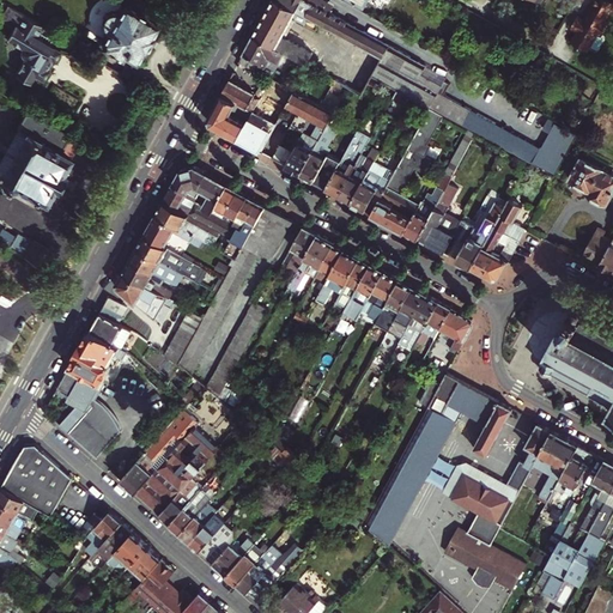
[(4,19),(6,22),(14,26),(6,38),(11,41),(11,40),(23,47),(22,49),(22,53),(25,58),(16,73),(31,83),(36,74),(44,79),(52,68),(48,67),(53,59),(56,61),(61,50),(71,53),(99,71),(105,61),(59,34),(52,44),(37,36),(43,25),(1,0),(0,0),(0,4),(5,7),(2,13),(2,16),(2,18),(4,19)]
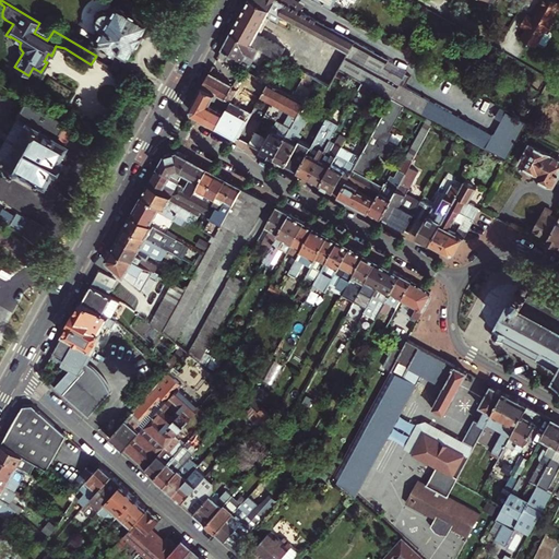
[(177,13),(183,0),(168,0),(165,7),(177,13)]
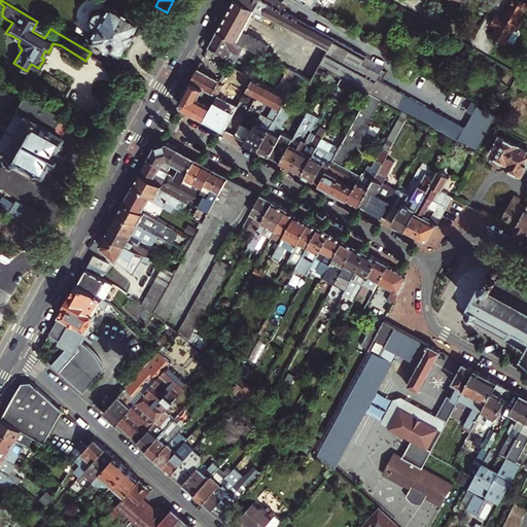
[(240,0),(235,0),(232,6),(251,16),(261,23),(267,14),(240,0)]
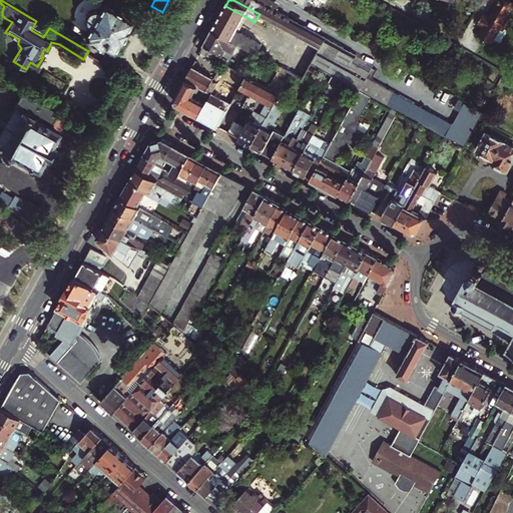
[(344,80),(361,89),(372,95),(376,97),(393,106),(399,110),(445,135),(453,122),(368,76),(372,70),(355,60),(356,57),(362,60),(364,57),(257,0),(233,0),(260,14),(292,32),(307,40),(321,48),(312,63),(333,74),(329,81),(340,87),(344,80)]
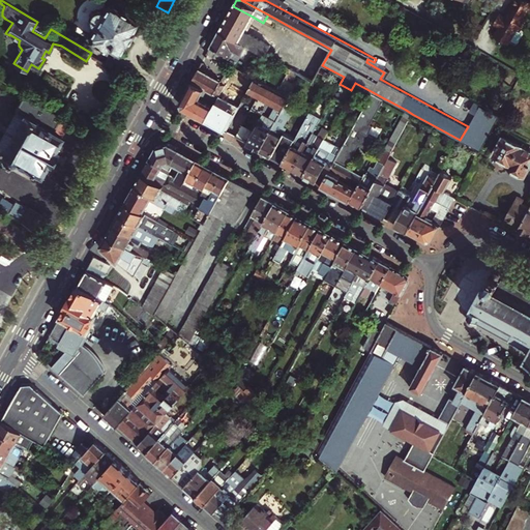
[(521,30),(527,19),(524,17),(529,8),(529,0),(516,0),(513,6),(511,5),(508,10),(509,11),(506,18),(500,13),(494,24),(499,27),(494,36),(509,43),(518,28),(521,30)]
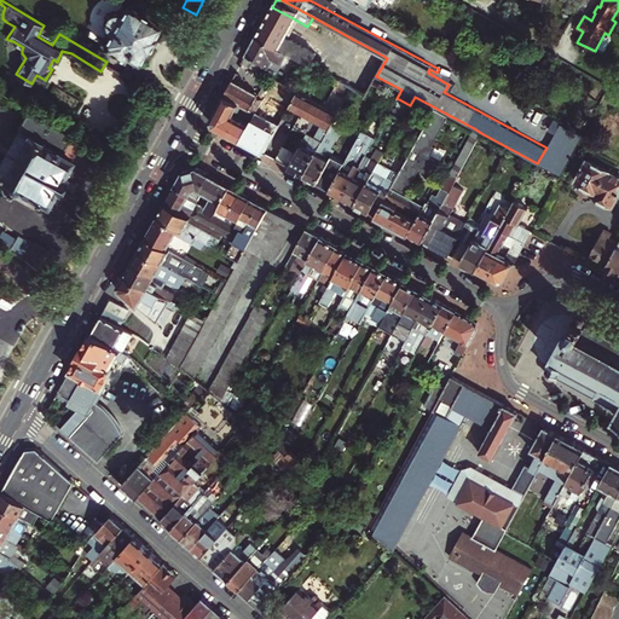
[(108,25),(111,30),(105,41),(106,41),(104,45),(123,57),(126,53),(138,61),(145,48),(148,50),(156,35),(154,34),(161,22),(127,3),(121,13),(119,12),(116,12),(114,12),(113,12),(110,13),(108,16),(106,17),(106,19),(108,25)]
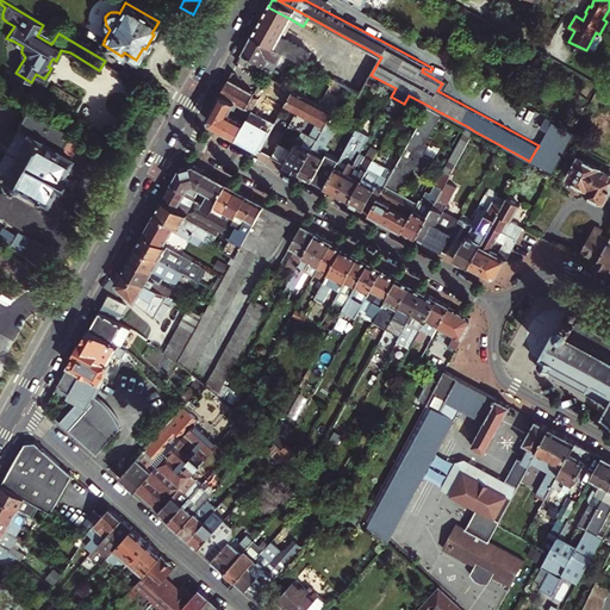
[(291,19),(268,7),(263,17),(286,29),(291,19)]
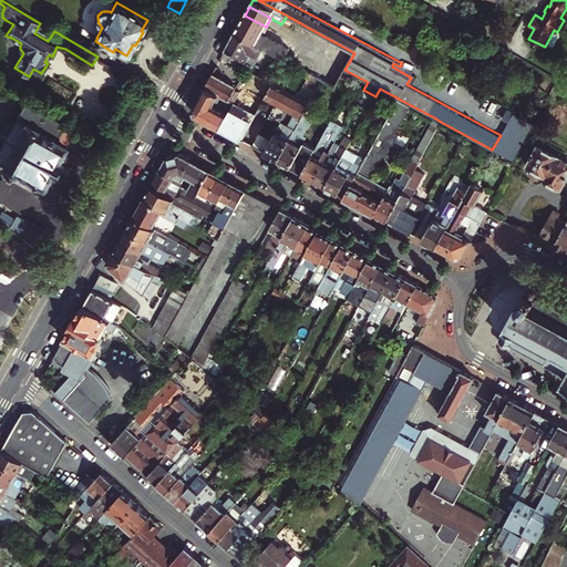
[(236,32),(263,47),(289,61),(295,52),(263,34),(266,27),(245,16),(236,32)]
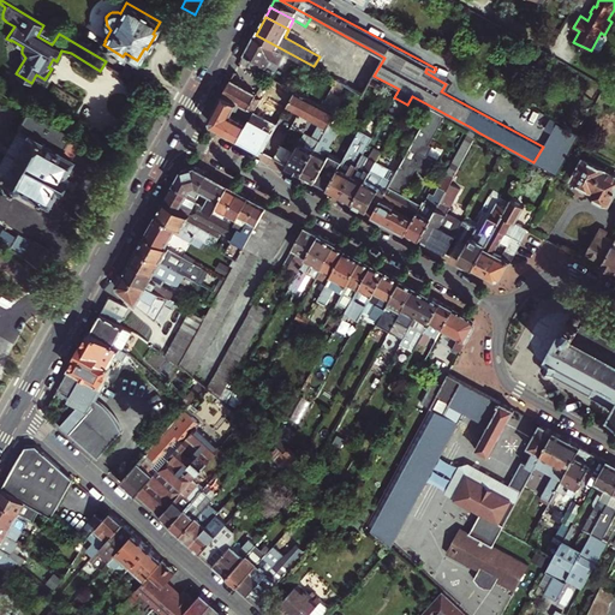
[(256,35),(240,61),(262,73),(270,77),(285,51),(256,35)]
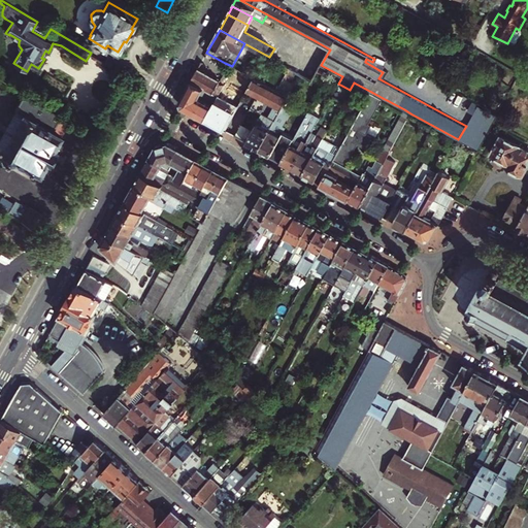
[(296,39),(309,45),(312,47),(316,41),(300,33),(296,39)]
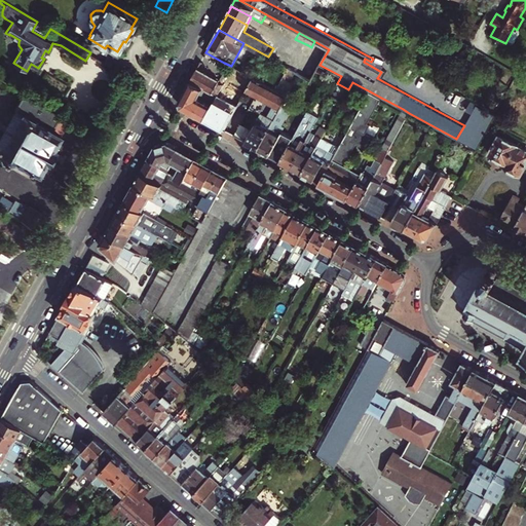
[(317,68),(320,65),(329,49),(314,41),(311,47),(308,45),(301,59),(317,68)]
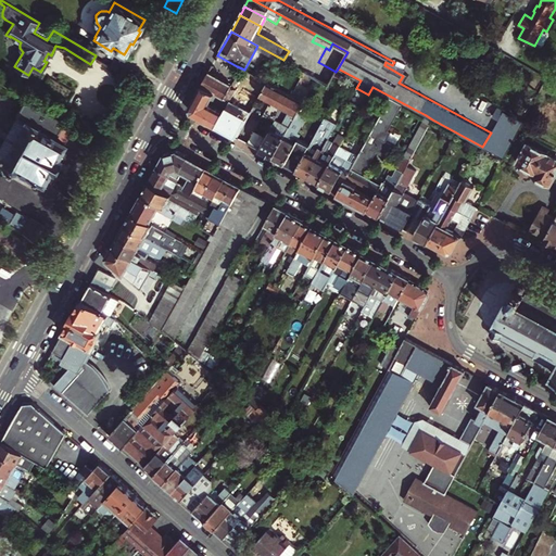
[(115,59),(111,65),(135,78),(139,71),(127,64),(126,65),(115,59)]
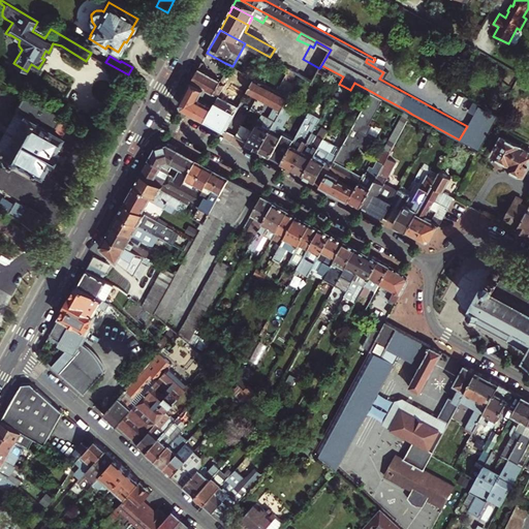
[(319,68),(303,59),(297,56),(289,68),(313,81),(319,68)]
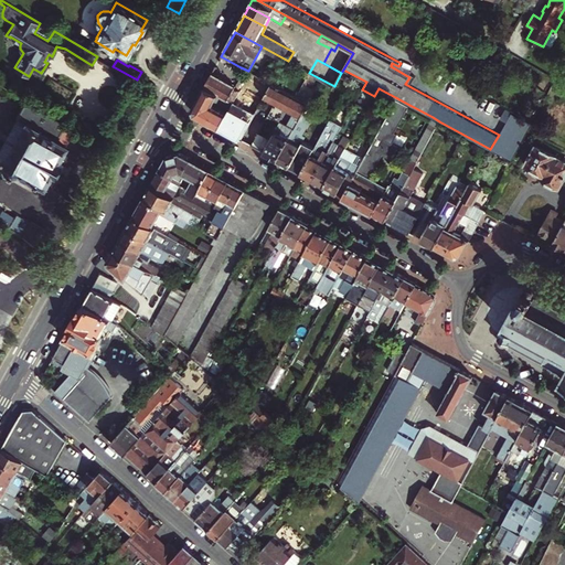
[(194,113),(220,127),(240,92),(234,88),(236,86),(212,74),(193,108),(194,113)]
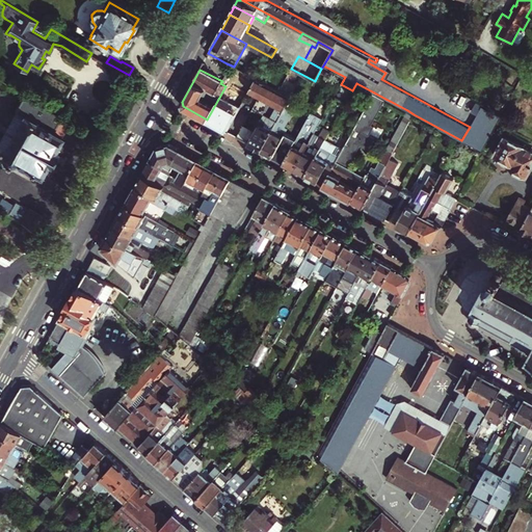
[(256,79),(249,91),(271,103),(265,114),(277,122),(278,118),(290,98),(256,79)]
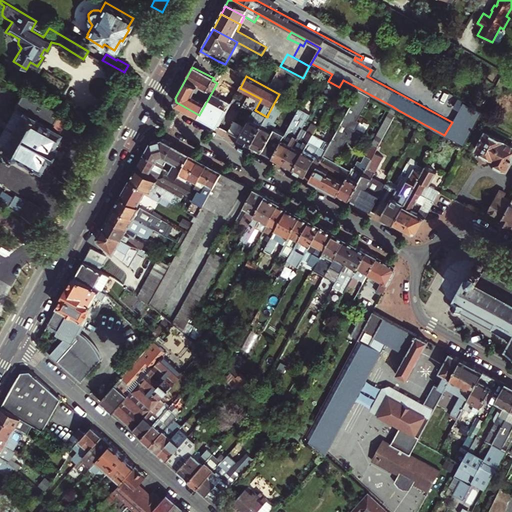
[(348,111),(359,117),(371,95),(360,89),(348,111)]
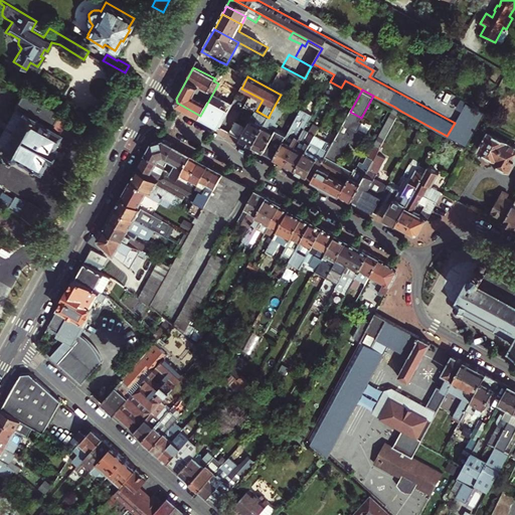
[(24,91),(15,107),(22,112),(1,149),(2,155),(10,160),(17,157),(40,170),(47,158),(48,159),(57,144),(55,143),(62,131),(59,130),(64,121),(58,117),(60,112),(24,91)]
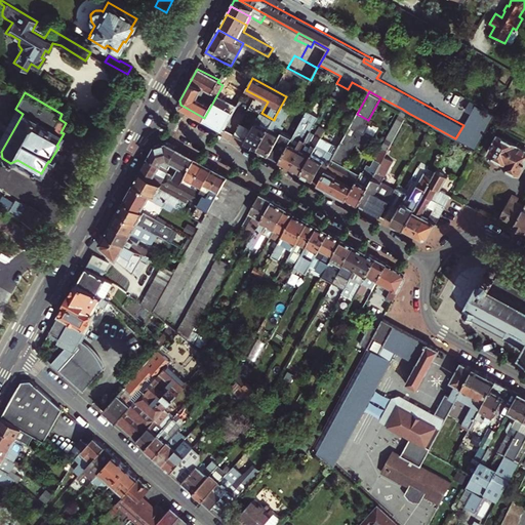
[(457,140),(474,147),(488,112),(473,105),(457,140)]
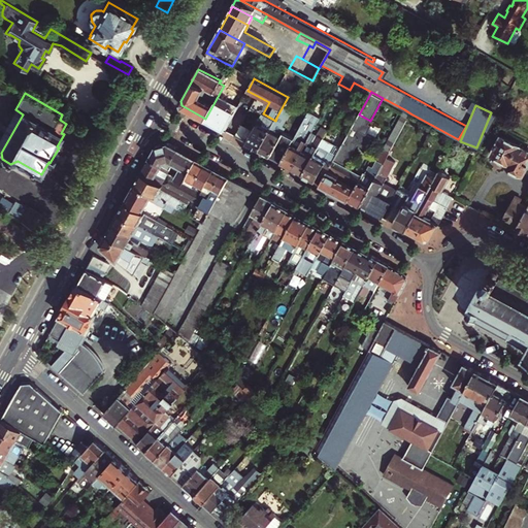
[(311,106),(292,141),(282,160),(293,167),(312,131),(323,111),(311,106)]
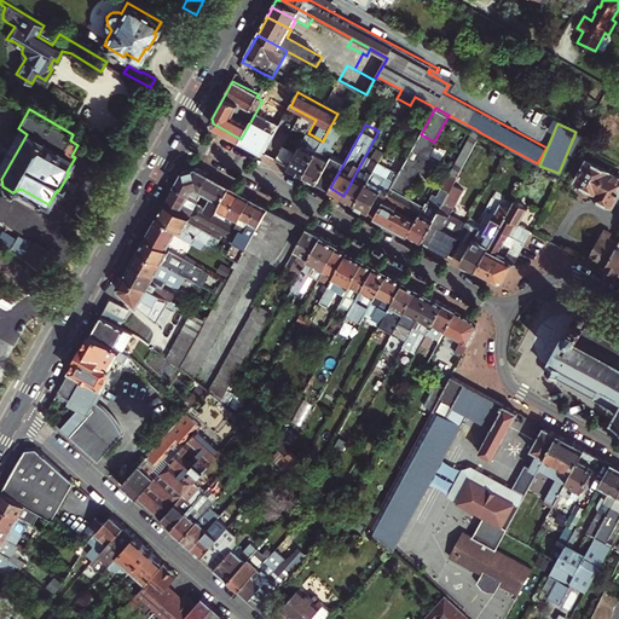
[(423,239),(443,202),(450,190),(481,133),(474,128),(441,187),(438,195),(434,192),(429,202),(427,201),(424,204),(410,231),(423,239)]
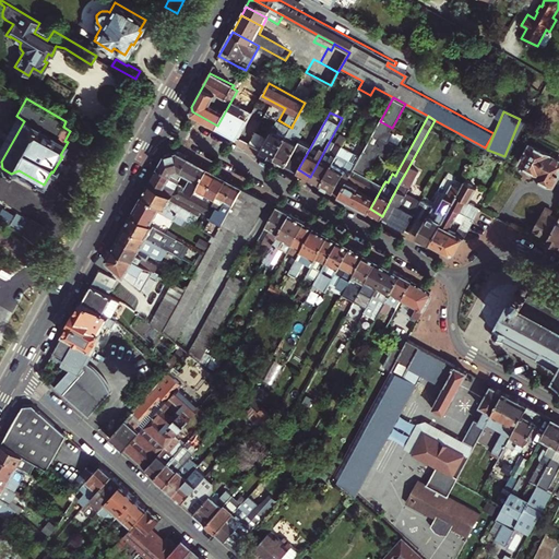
[(275,157),(292,128),(278,120),(269,138),(262,150),(275,157)]
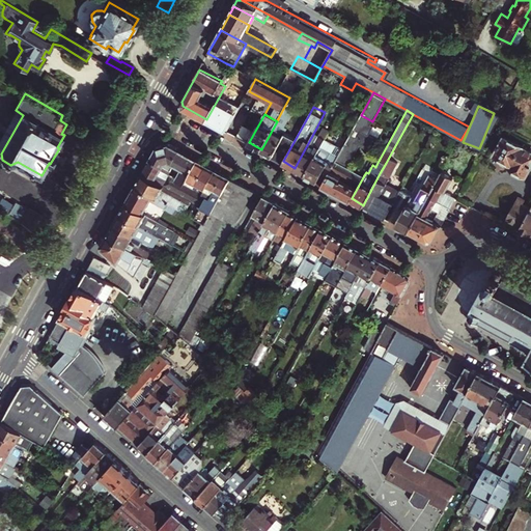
[(345,142),(358,149),(360,144),(368,149),(375,137),(369,134),(374,126),(371,123),(372,121),(361,115),(345,142)]
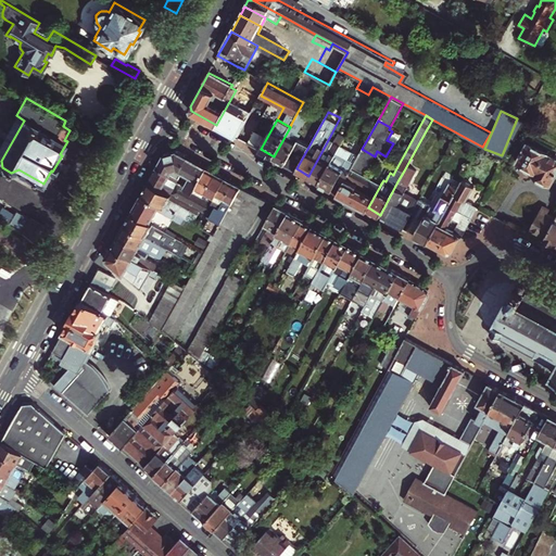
[(297,168),(307,149),(289,139),(290,137),(293,137),(299,128),(291,124),(290,127),(274,156),(297,168)]
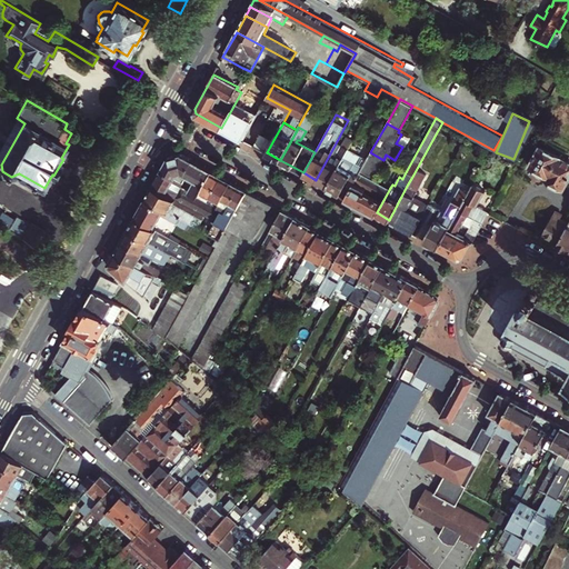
[(267,152),(273,140),(262,135),(256,147),(267,152)]
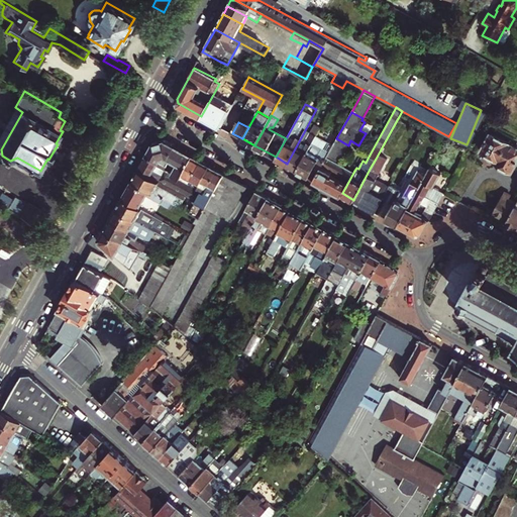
[(287,164),(298,169),(314,140),(317,134),(306,128),(287,164)]
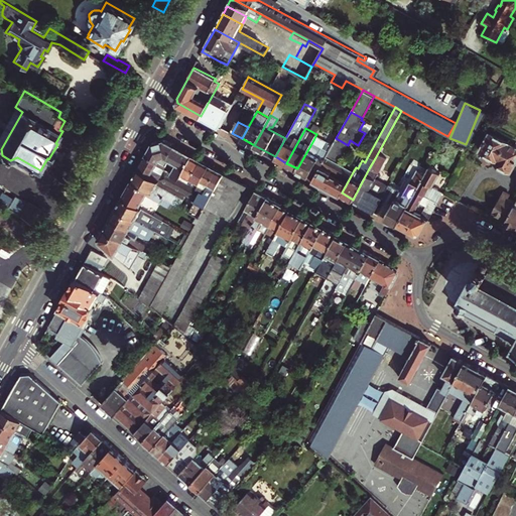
[(515,145),(492,132),(481,151),(490,155),(489,158),(511,170),(515,161),(515,160),(515,145)]
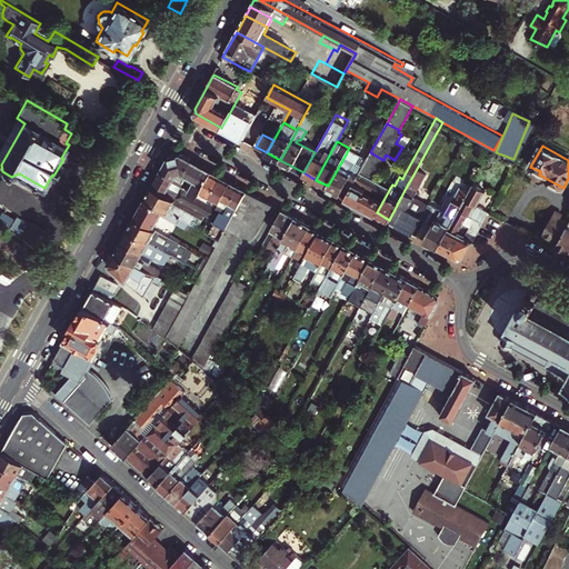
[(372,179),(383,160),(370,152),(366,161),(360,171),(372,179)]
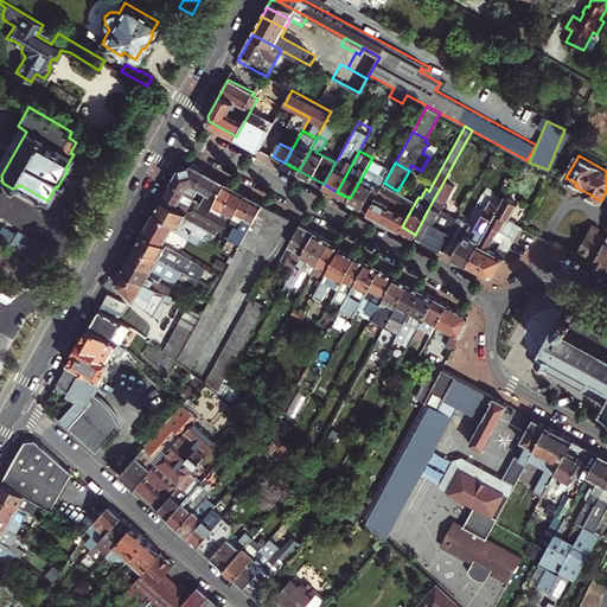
[(370,209),(384,183),(390,172),(383,168),(381,174),(377,172),(376,168),(369,165),(350,198),(370,209)]
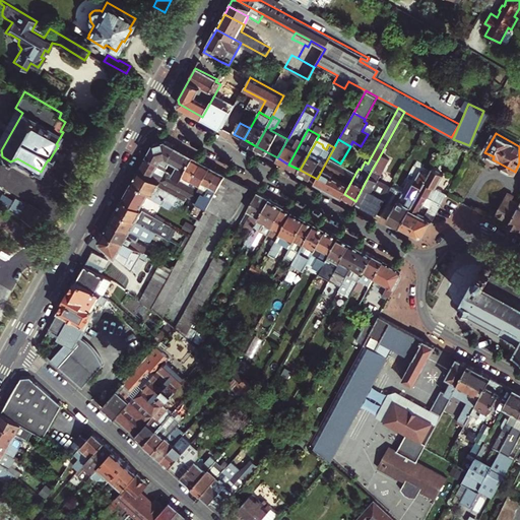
[(168,164),(170,160),(177,147),(167,142),(154,145),(140,172),(197,203),(202,193),(198,191),(189,186),(181,181),(172,176),(165,172),(169,165),(168,164)]
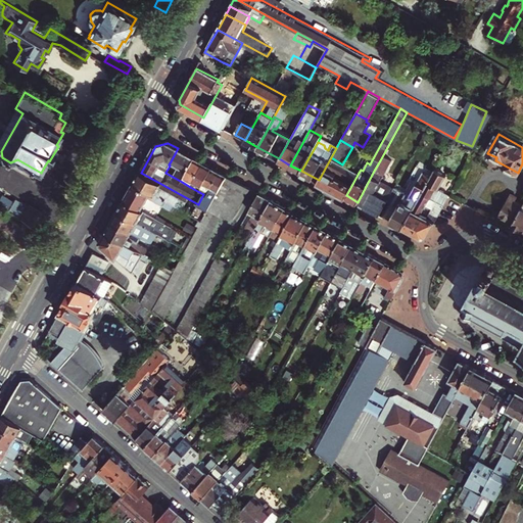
[(178,148),(171,161),(179,167),(173,177),(182,182),(194,158),(178,148)]
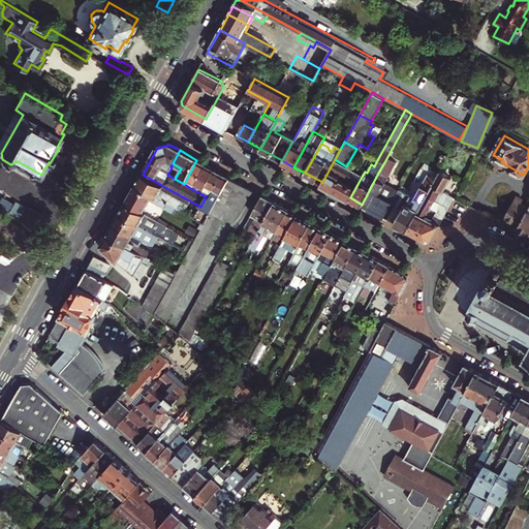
[(374,166),(377,160),(372,157),(369,163),(371,164),(374,166)]
